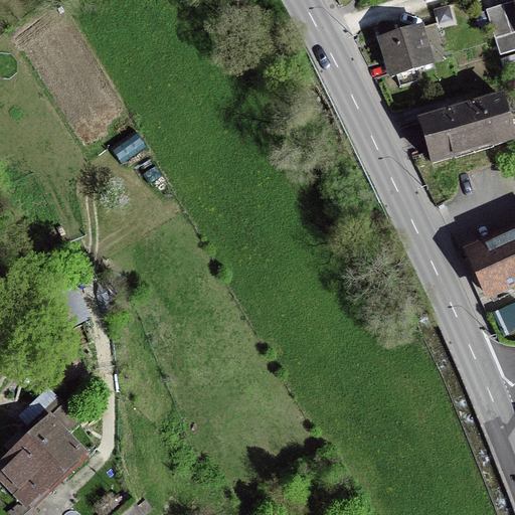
[(514,51),(514,0),(485,10),(499,56),(514,51)]
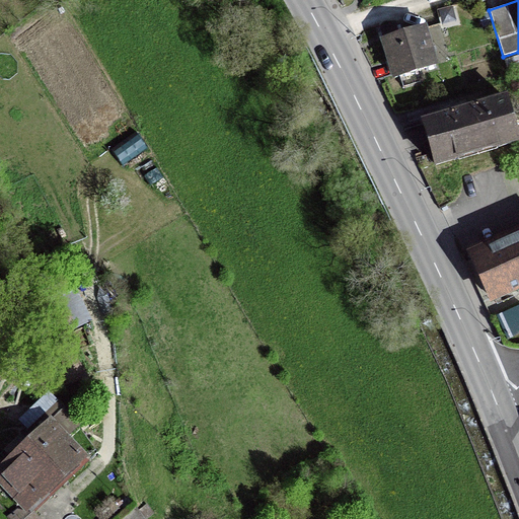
[(392,80),(439,65),(426,23),(398,32),(395,23),(380,28),(383,38),(379,39),(392,80)]
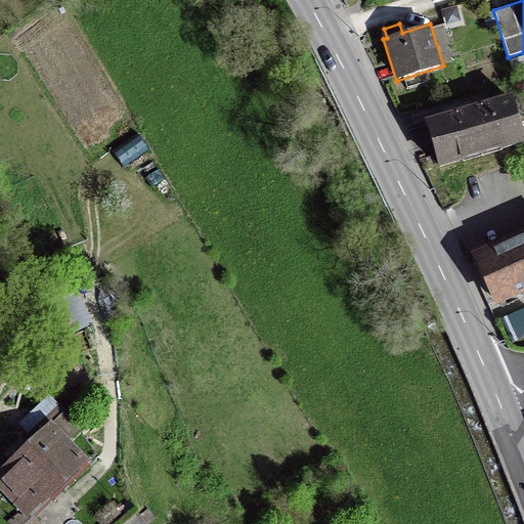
[(426,121),(440,168),(523,142),(523,138),(511,95),(426,121)]
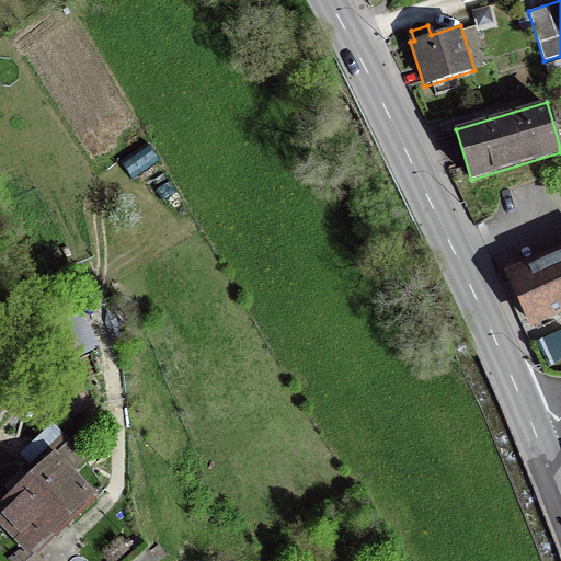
[(530,330),(560,316),(560,244),(503,270),(530,330)]
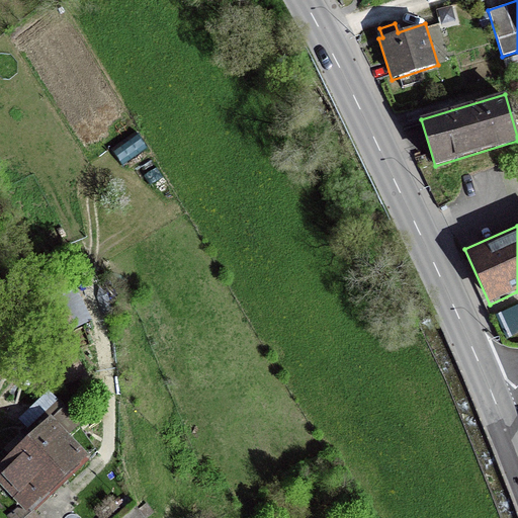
[(90,458),(70,437),(81,426),(50,391),(18,419),(32,435),(0,463),(0,485),(26,515),(90,458)]
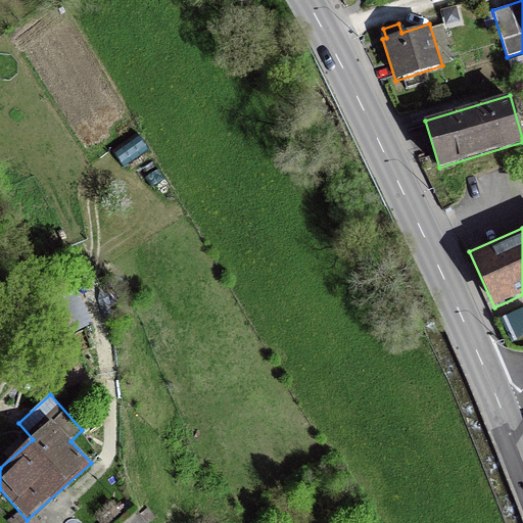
[(148,522),(156,516),(147,507),(139,514),(136,511),(123,522),(148,522)]
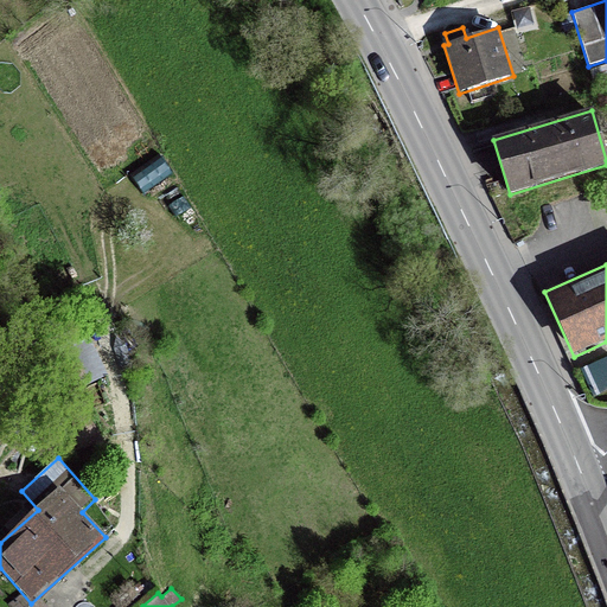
All buildings are outlined.
